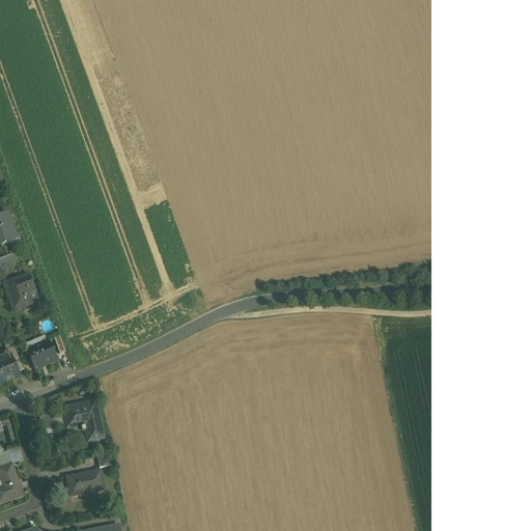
[(7,213),(0,215),(0,245),(2,244),(2,245),(17,240),(7,213)]
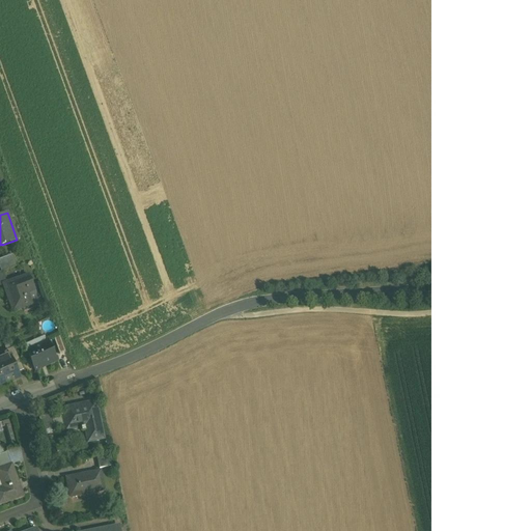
[(12,255),(0,259),(0,270),(1,273),(2,273),(17,267),(12,255)]
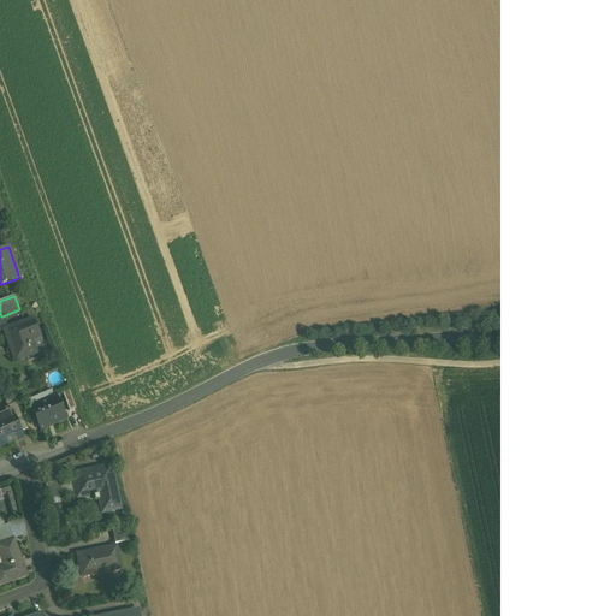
[(7,330),(4,331),(15,362),(36,355),(30,337),(31,337),(31,335),(37,332),(33,320),(7,330)]
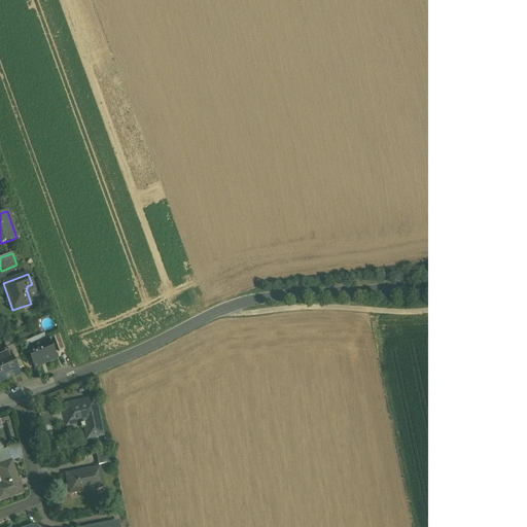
[(59,335),(54,337),(59,352),(65,350),(59,335)]
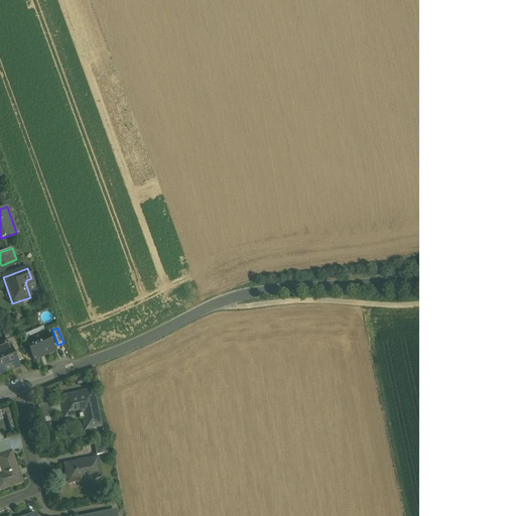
[(46,333),(25,342),(34,360),(54,351),(46,333)]
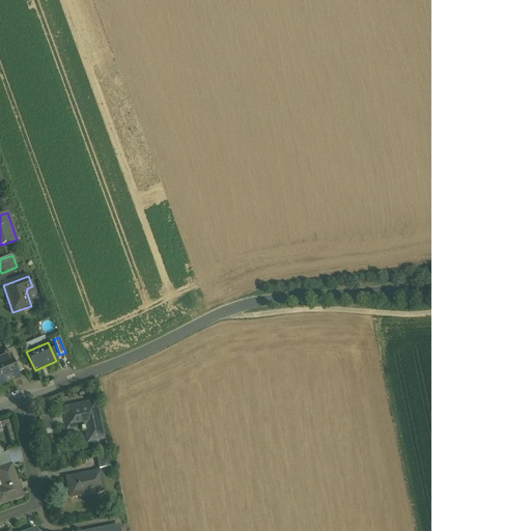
[(23,370),(14,348),(7,351),(18,372),(23,370)]
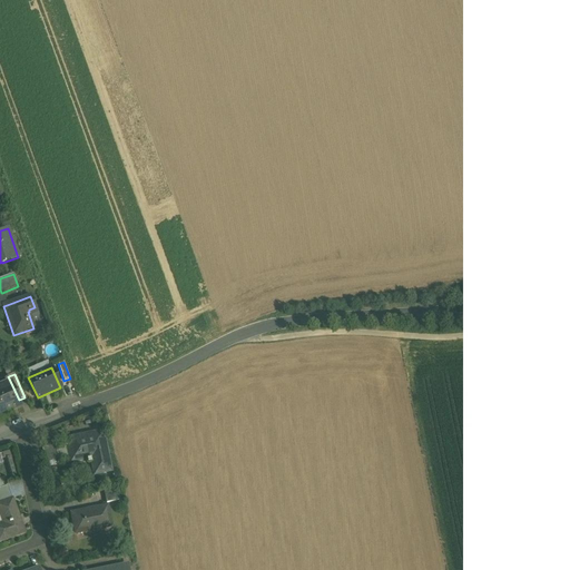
[(8,376),(0,380),(0,413),(21,404),(19,400),(8,376)]
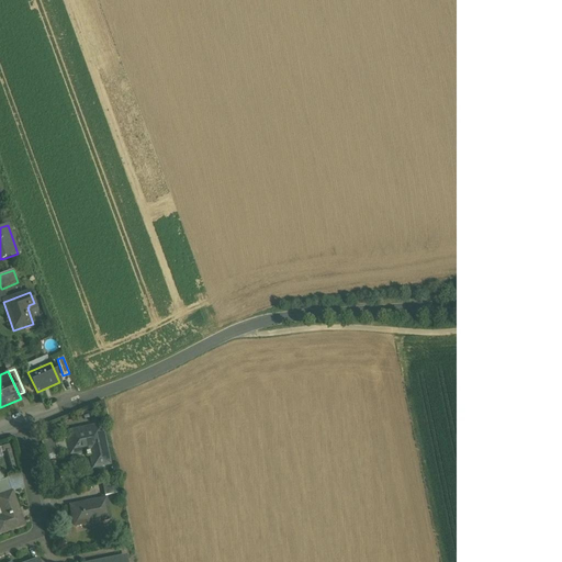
[(101,426),(64,434),(68,452),(85,449),(86,458),(89,457),(89,454),(93,453),(97,468),(109,465),(101,426)]
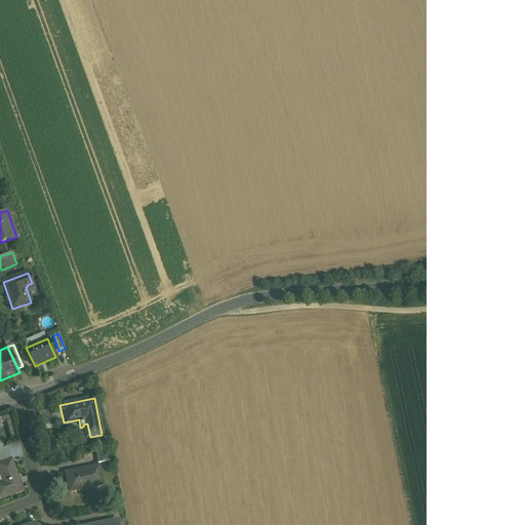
[(50,410),(38,413),(41,426),(53,423),(50,410)]
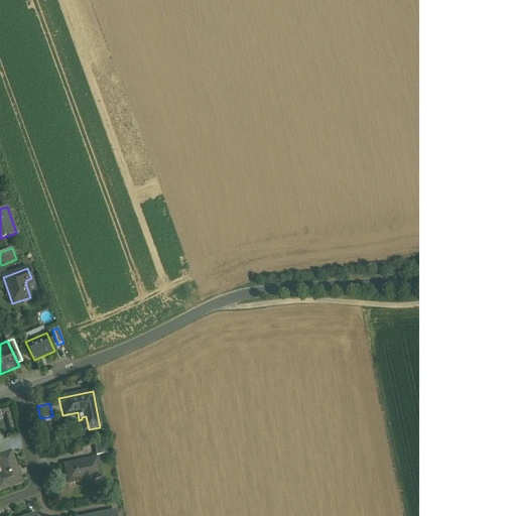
[(18,434),(11,407),(0,409),(0,420),(5,419),(10,436),(18,434)]
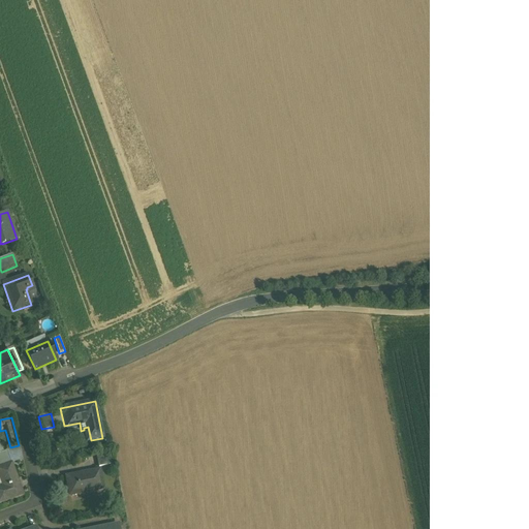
[(6,452),(0,454),(0,467),(11,464),(6,452)]
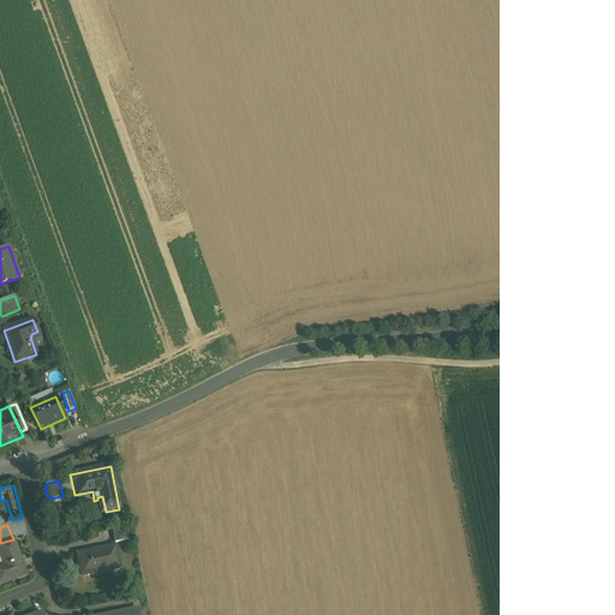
[(131,526),(112,530),(114,544),(133,539),(131,526)]
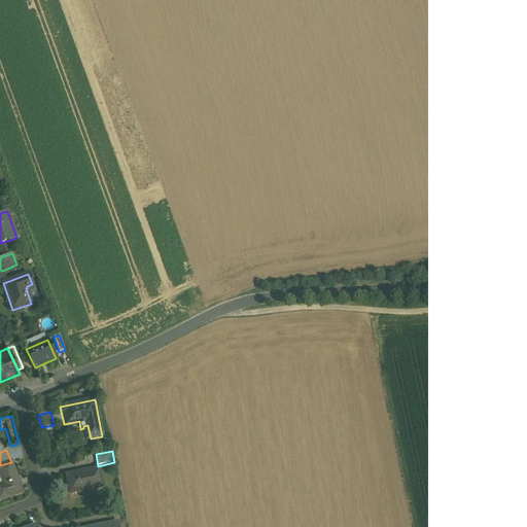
[(11,462),(0,465),(0,501),(23,494),(11,462)]
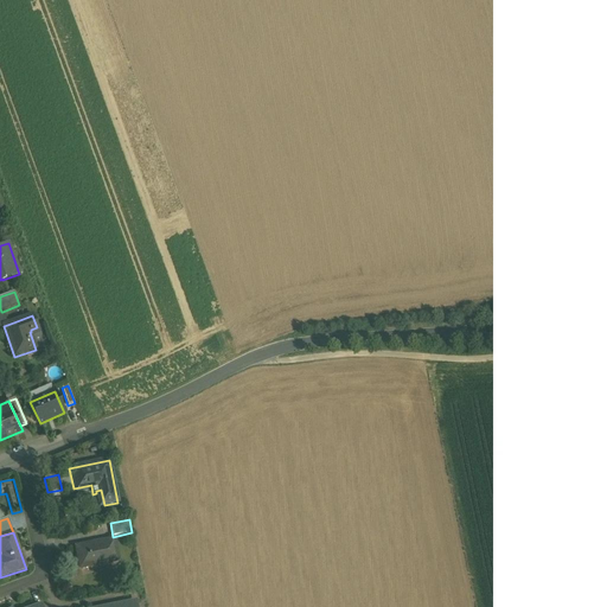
[(114,540),(76,548),(80,569),(117,562),(114,540)]
